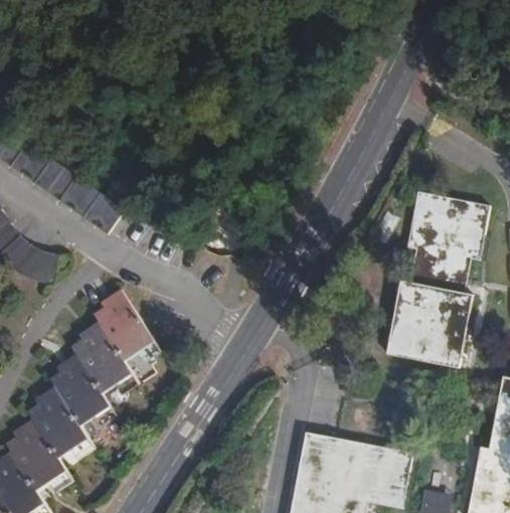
[(0,160),(102,232),(118,208),(118,206),(0,123),(0,160)]
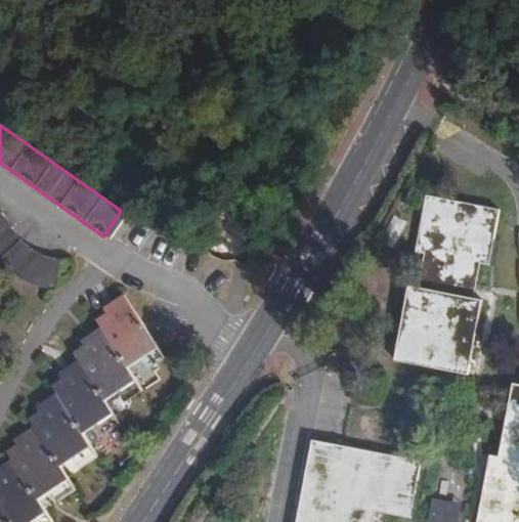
[(471,298),(477,263),(486,263),(498,208),(423,194),(413,251),(422,253),(415,287),(406,285),(392,359),(466,374),(480,300),(471,298)]
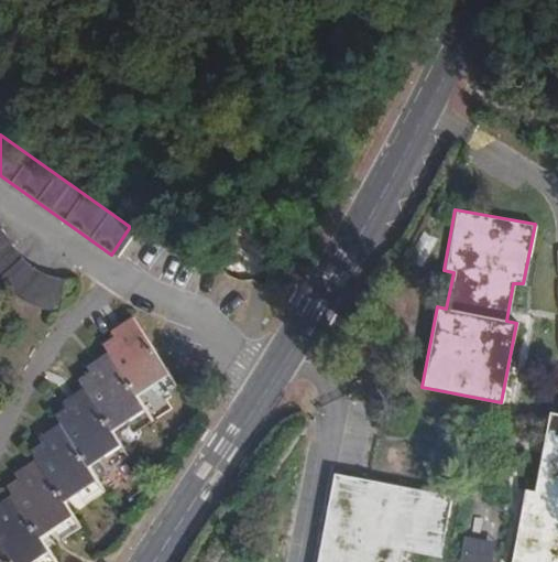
[(0,281),(9,289),(25,299),(37,303),(50,306),(52,305),(55,277),(51,276),(39,271),(25,263),(15,254),(6,241),(0,235),(0,281)]
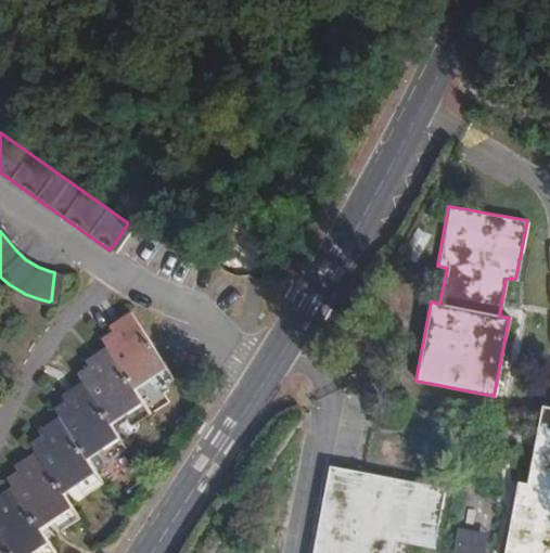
[(99,337),(104,347),(132,388),(164,368),(127,311),(106,323),(111,330),(99,337)]
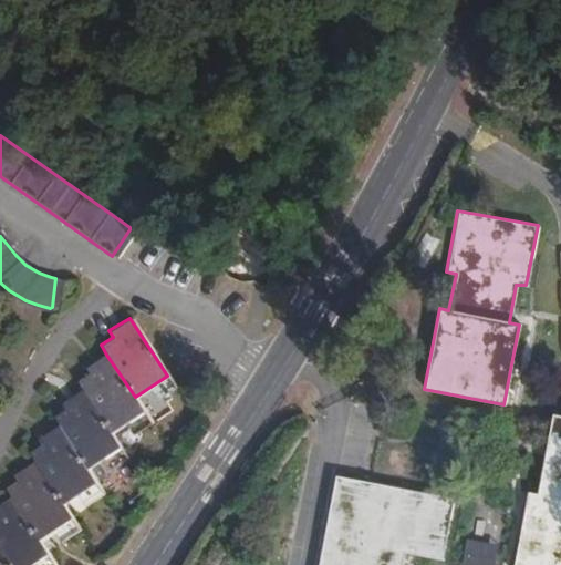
[(75,381),(81,389),(110,432),(143,411),(135,397),(106,355),(84,368),(87,373),(75,381)]
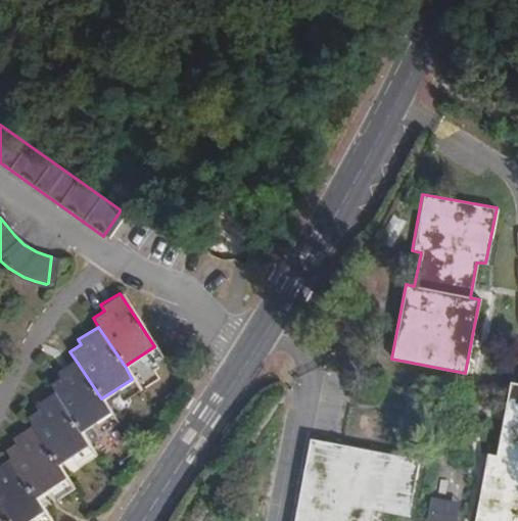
[(47,384),(52,391),(80,431),(109,412),(101,398),(75,359),(55,371),(57,377),(47,384)]
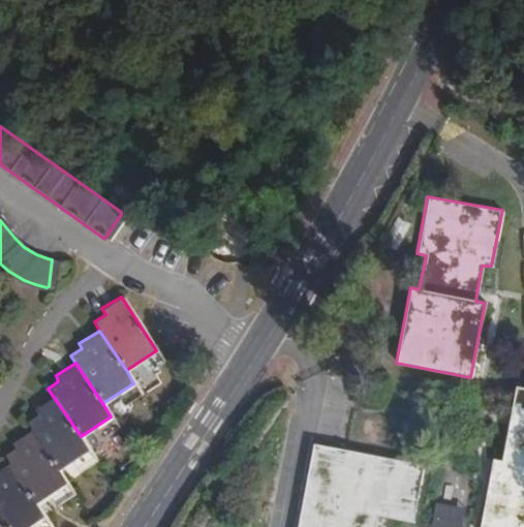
[(523,526),(523,379),(518,379),(505,454),(494,452),(481,526),(523,526)]
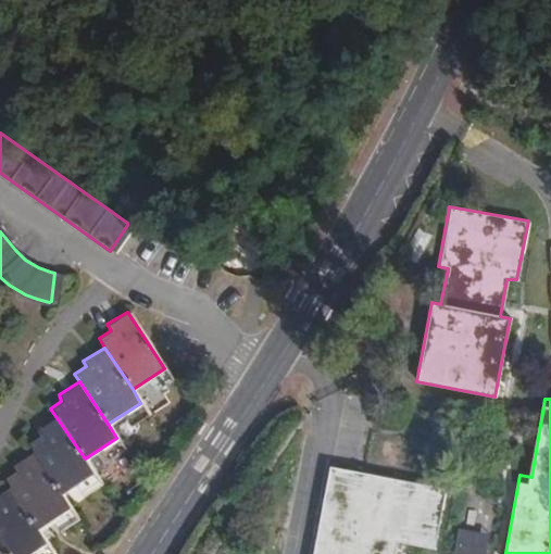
[(27,443),(32,451),(61,494),(94,474),(85,458),(55,416),(36,430),(38,436),(27,443)]
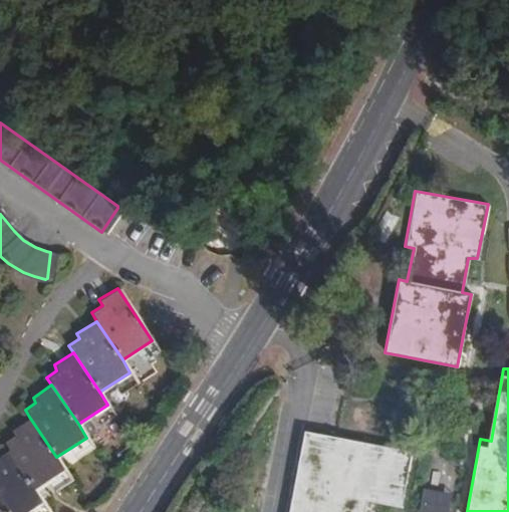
[(4,442),(8,450),(34,489),(64,469),(56,457),(29,417),(10,429),(14,435),(4,442)]
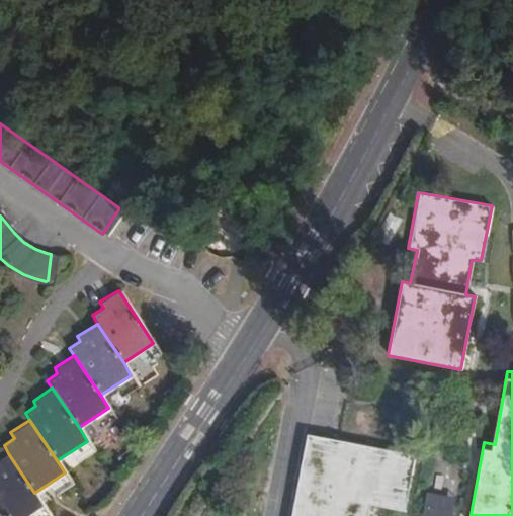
[(305,434),(288,515),(364,515),(367,503),(403,509),(413,454),(305,434)]
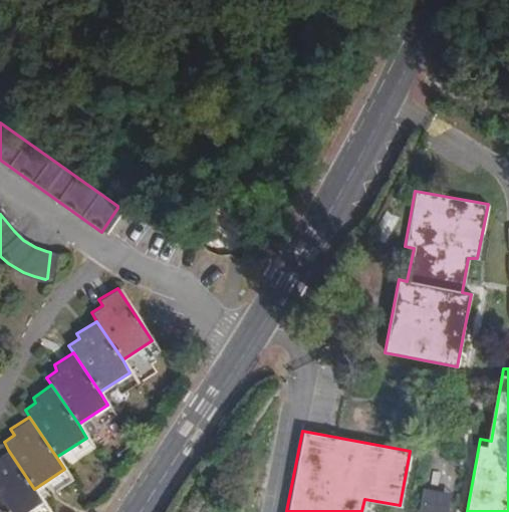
[(0,502),(6,511),(27,511),(42,502),(34,489),(8,450),(0,455),(0,502)]
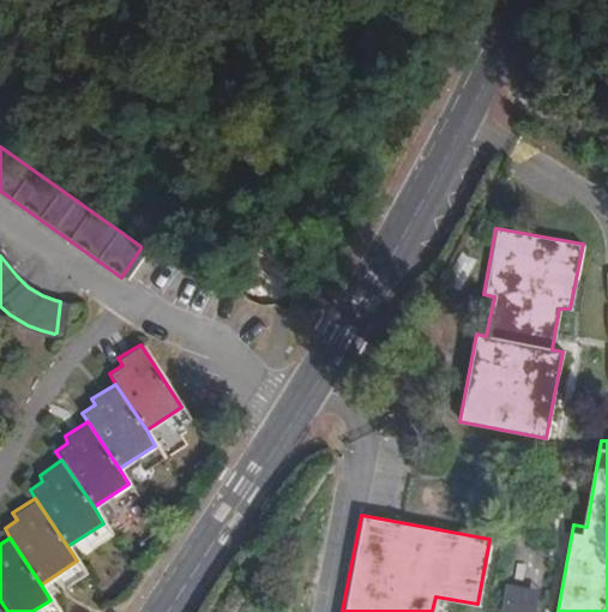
[(503,575),(497,599),(528,606),(534,582),(503,575)]
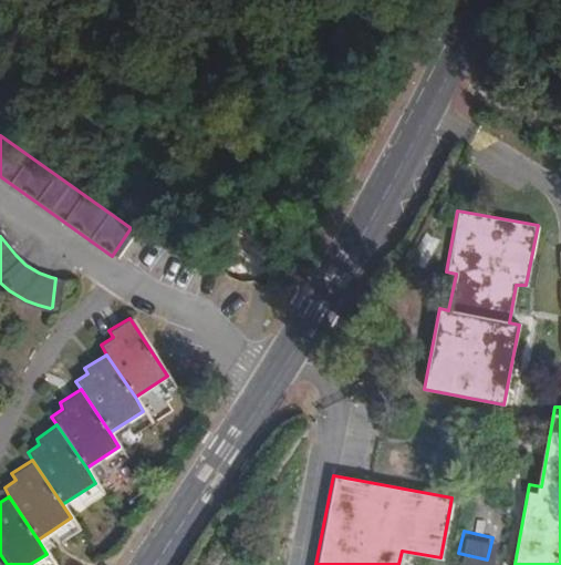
All buildings are outlined.
